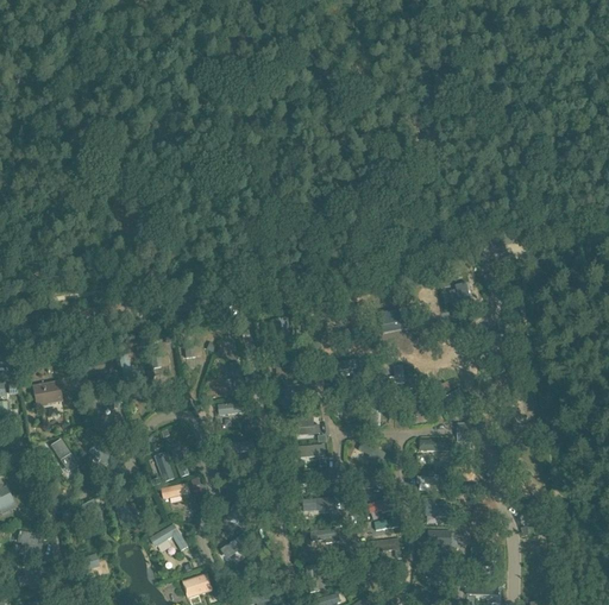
[(463,303),(472,301),(468,282),(457,284),(458,288),(451,289),(456,310),(464,308),(463,303)]
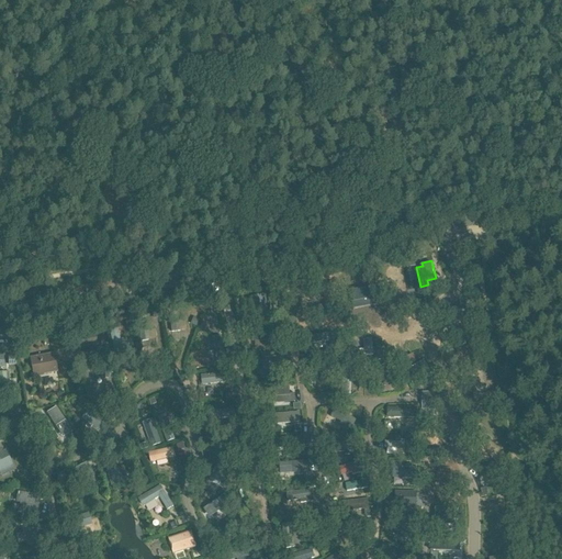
[(398,293),(407,291),(403,274),(394,276),(394,279),(388,280),(392,300),(400,298),(398,293)]
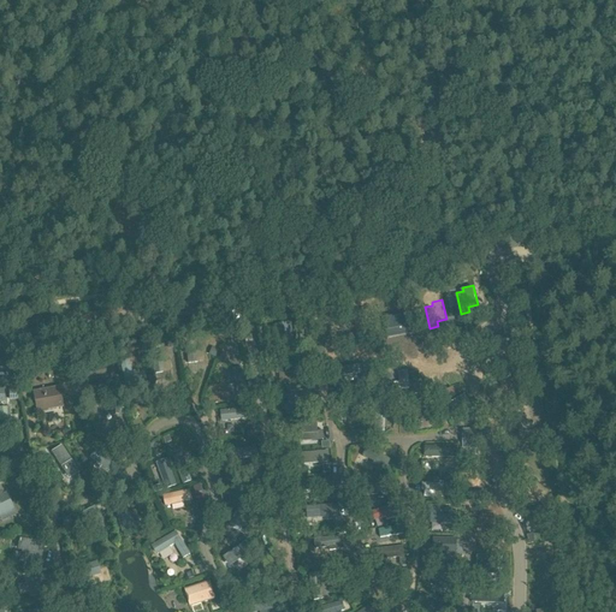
[(407,314),(400,316),(398,315),(396,315),(397,316),(389,318),(390,328),(388,330),(389,337),(414,332),(413,324),(409,325),(407,314)]
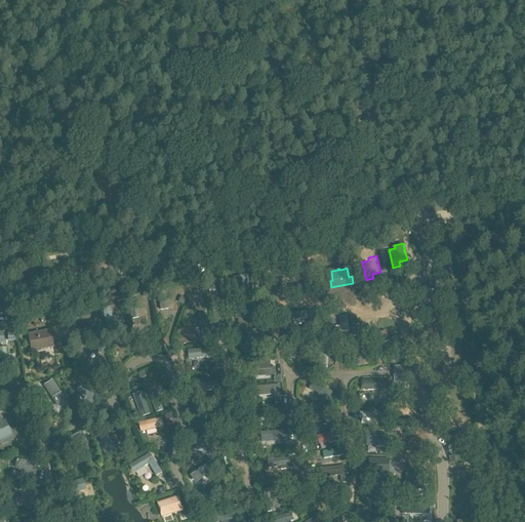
[(248,275),(235,277),(238,294),(250,292),(248,275)]
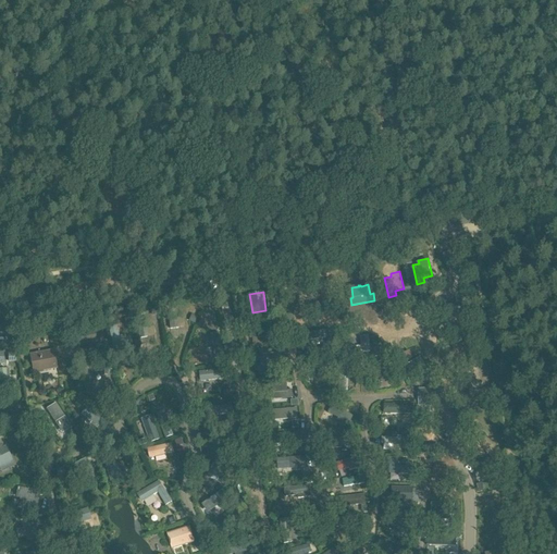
[(175,302),(166,303),(170,327),(178,325),(175,306),(175,302)]
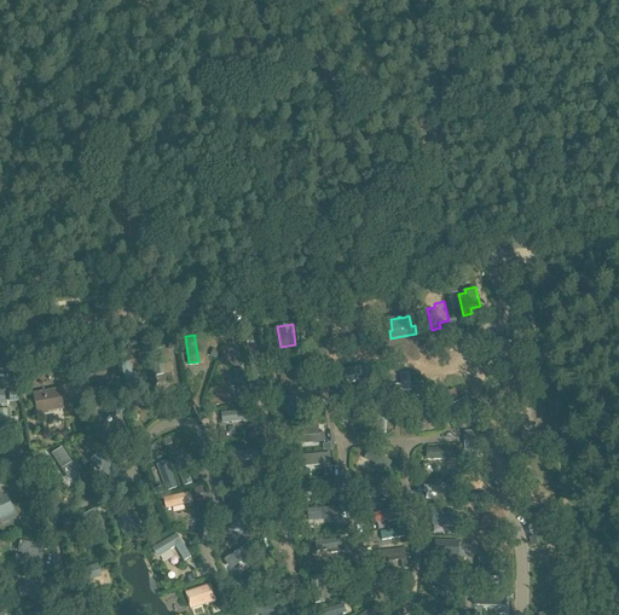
[(158,346),(150,348),(155,372),(163,371),(160,354),(158,346)]
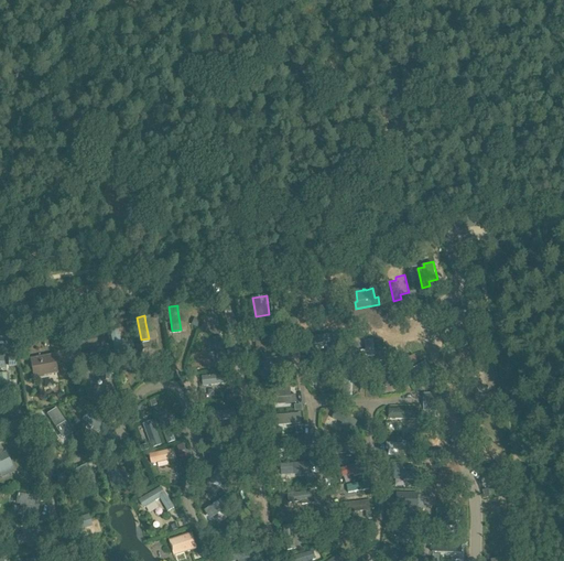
[(117,325),(109,327),(114,348),(122,346),(120,337),(117,325)]
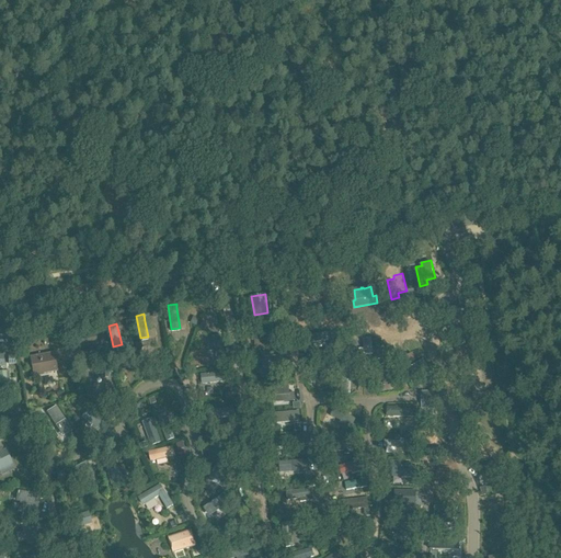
[(274,329),(251,329),(252,338),(274,337),(274,329)]
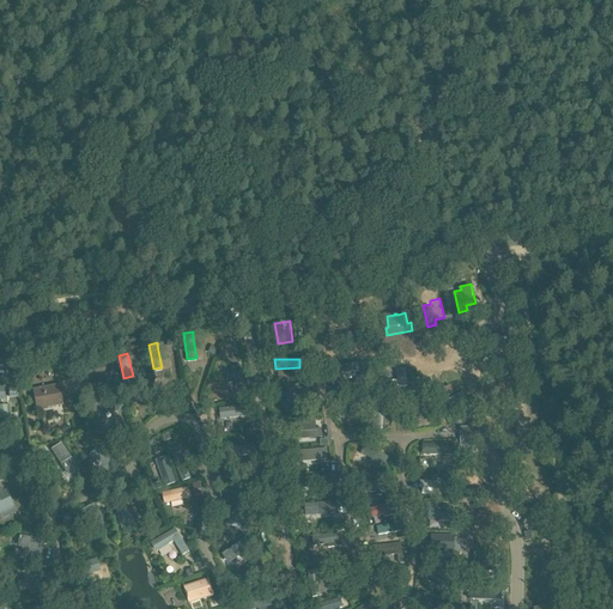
[(339,363),(340,371),(358,369),(357,360),(339,363)]
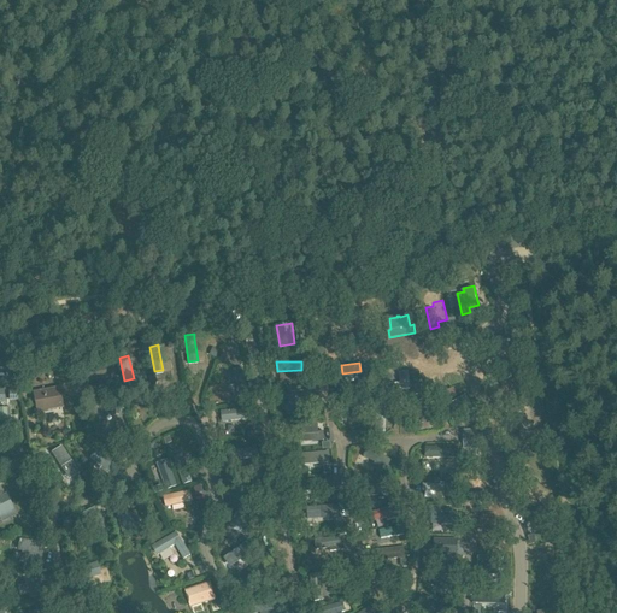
[(242,366),(234,367),(239,394),(247,393),(242,366)]
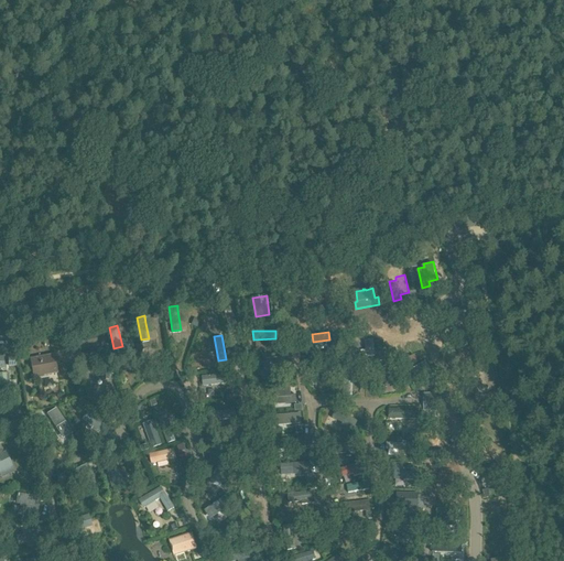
[(372,337),(365,338),(366,347),(367,354),(367,355),(375,354),(372,337)]
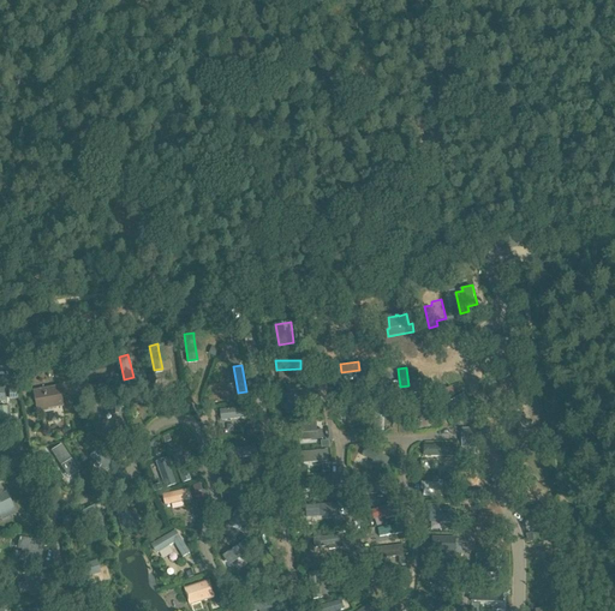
[(63,403),(58,384),(33,389),(36,408),(63,403)]
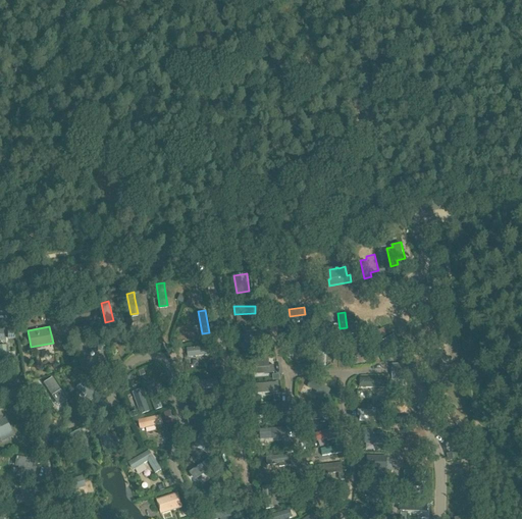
[(267,329),(245,330),(246,346),(268,345),(267,329)]
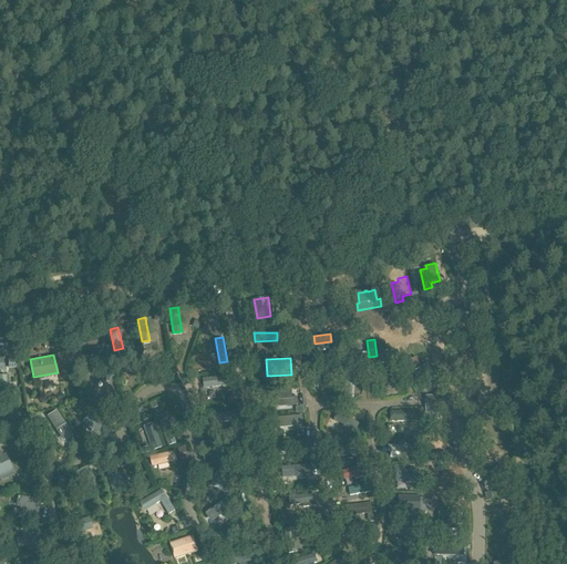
[(425,365),(410,373),(418,387),(433,379),(425,365)]
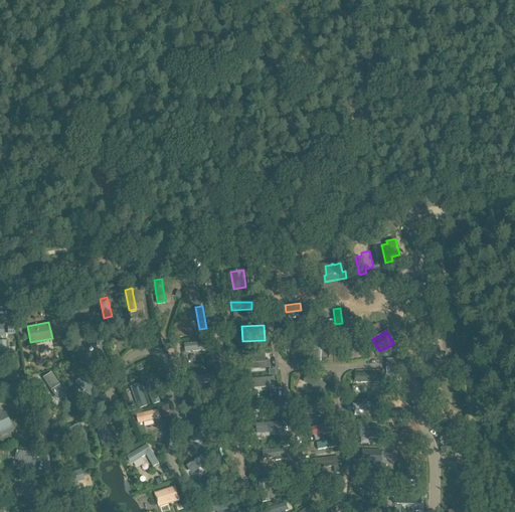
[(77,333),(71,337),(81,351),(83,352),(89,348),(77,333)]
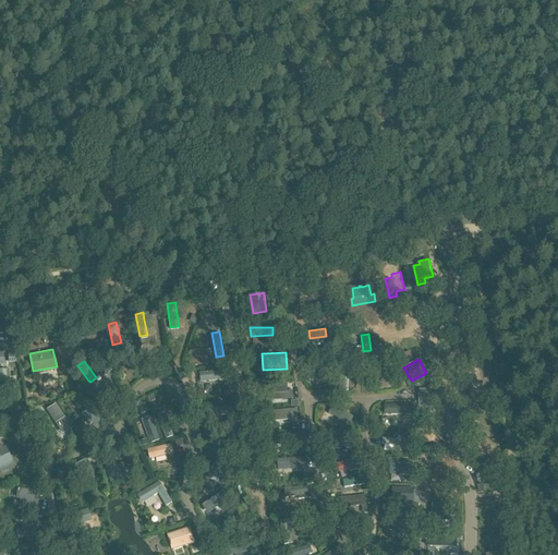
[(377,362),(368,363),(372,385),(379,384),(378,370),(377,365),(377,362)]
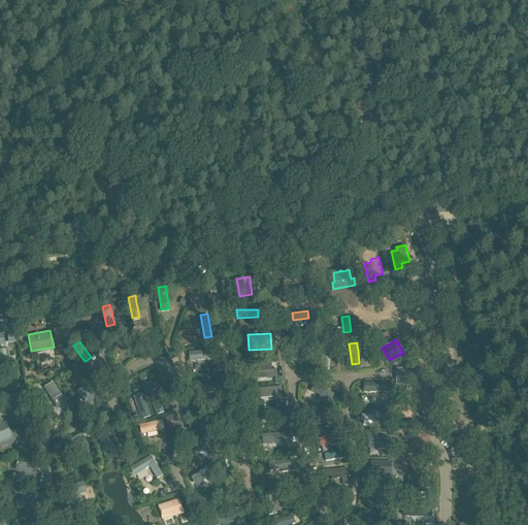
[(5,354),(8,354),(8,347),(0,346),(0,368),(9,369),(8,361),(5,361),(5,354)]
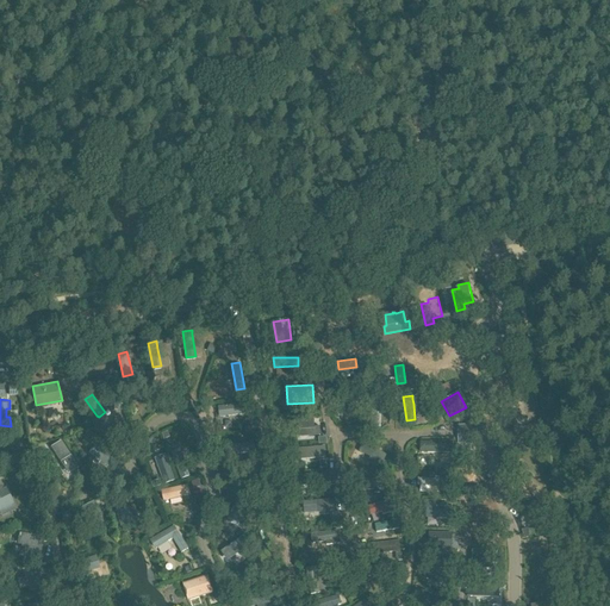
[(246,400),(219,404),(221,416),(247,412),(246,400)]
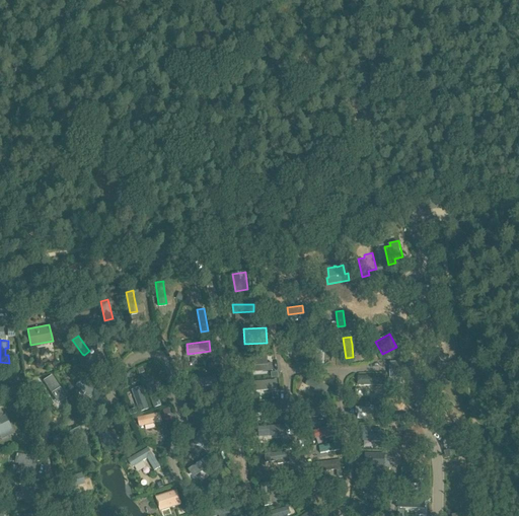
[(271,353),(250,355),(251,365),(254,365),(254,371),(273,369),(272,360),(271,360),(271,353)]
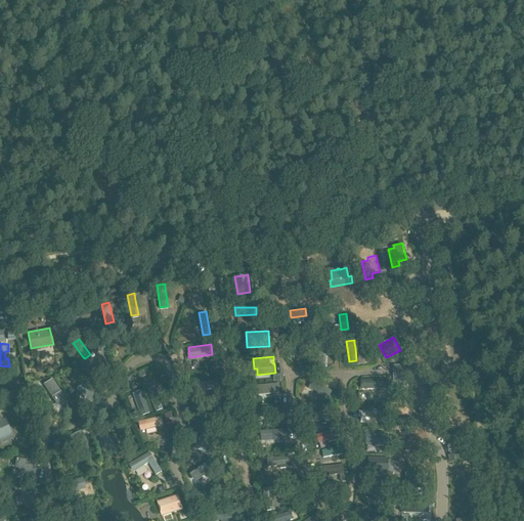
[(67,400),(52,377),(43,383),(58,406),(67,400)]
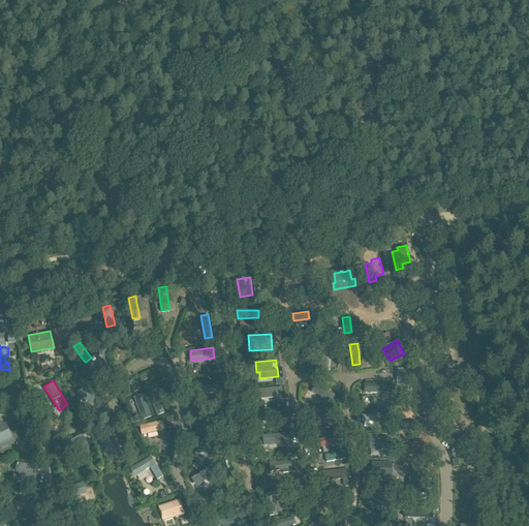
[(390,381),(366,382),(366,391),(390,390),(390,381)]
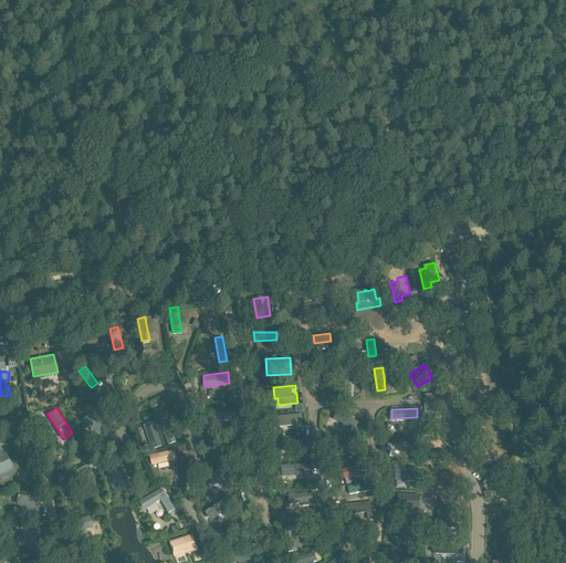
[(236,409),(210,413),(211,420),(237,417),(236,409)]
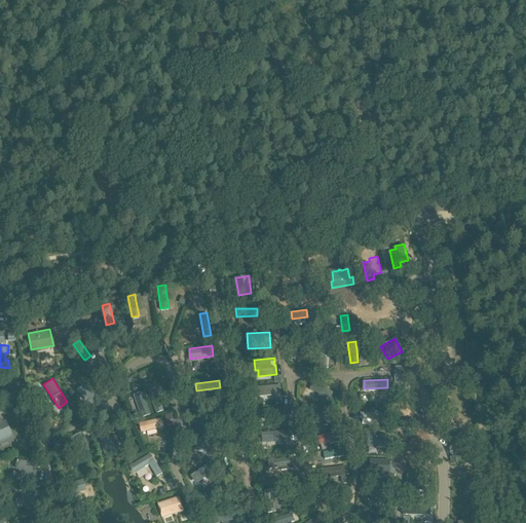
[(313,381),(310,387),(321,393),(326,396),(331,398),(334,390),(313,381)]
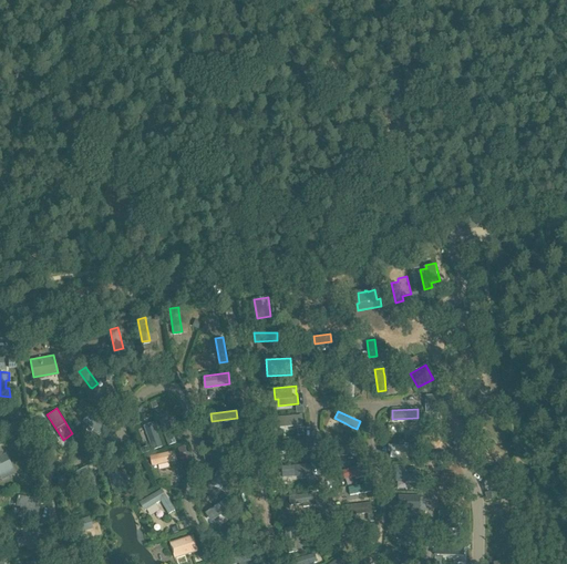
[(88,412),(82,419),(89,423),(94,428),(100,432),(105,426),(88,412)]
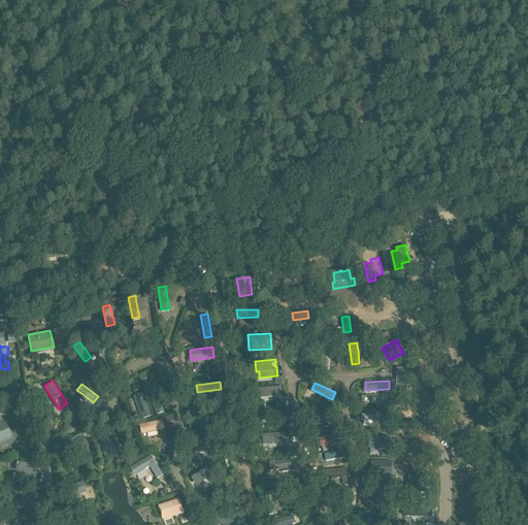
[(282,385),(253,387),(254,397),(283,395),(282,393),(282,385)]
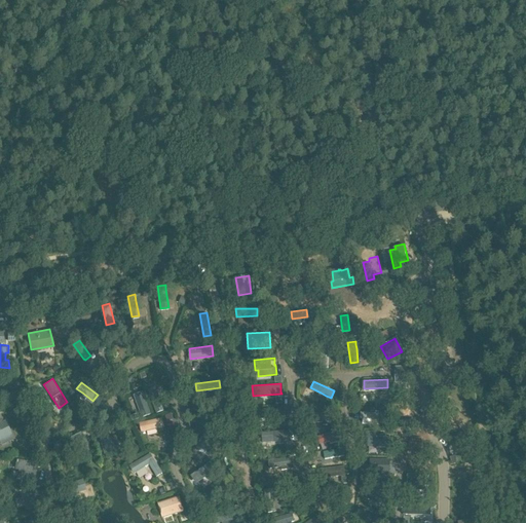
[(155,385),(148,388),(156,411),(164,409),(155,385)]
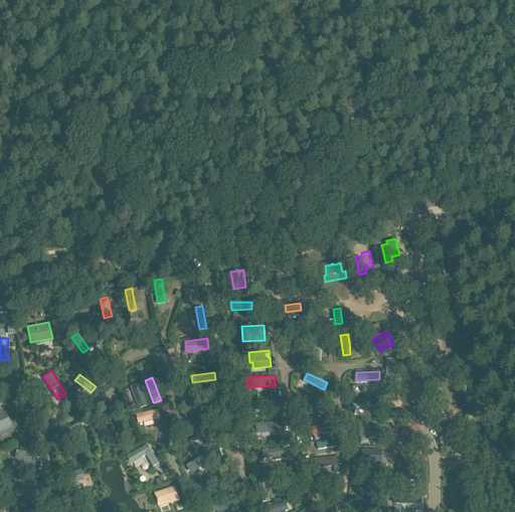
[(140,382),(131,385),(139,407),(148,404),(140,382)]
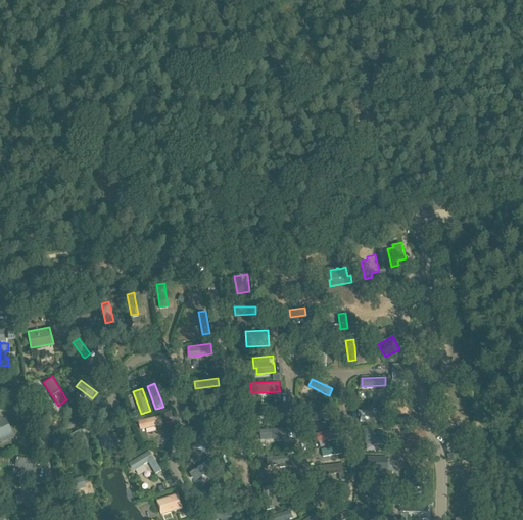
[(282,404),(256,406),(257,416),(283,414),(282,404)]
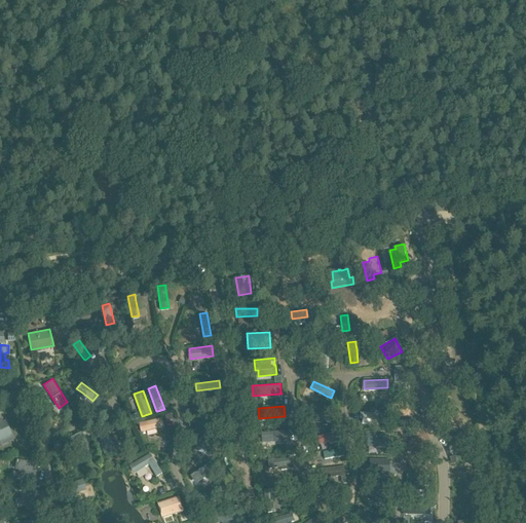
[(330,411),(306,413),(307,421),(324,420),(328,419),(331,419),(330,411)]
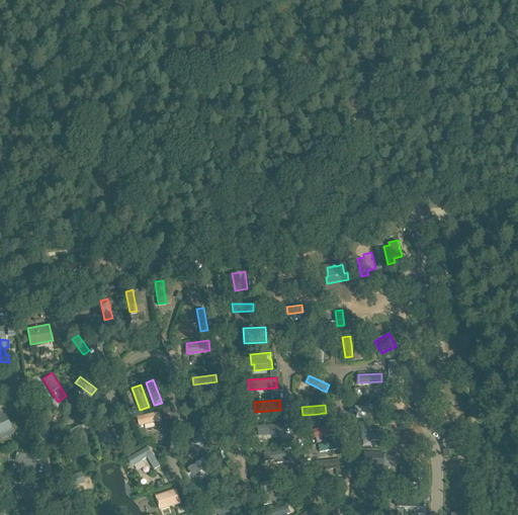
[(162,409),(166,418),(173,415),(168,406),(162,409)]
